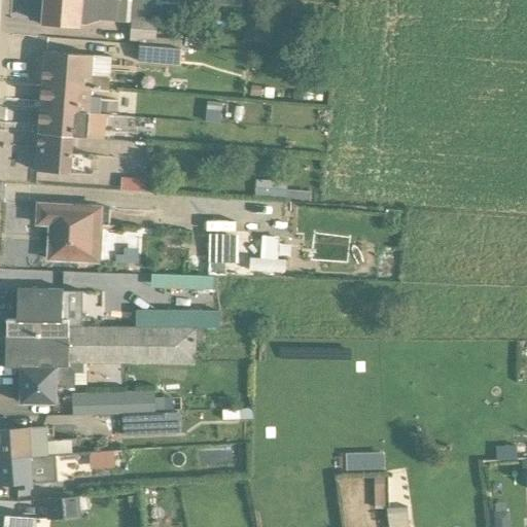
[(197,2),(172,0),(42,0),(40,24),(80,27),(81,24),(99,20),(130,22),(129,41),(139,42),(140,44),(181,48),(181,39),(157,37),(159,19),(153,18),(154,12),(196,15),(197,2)]
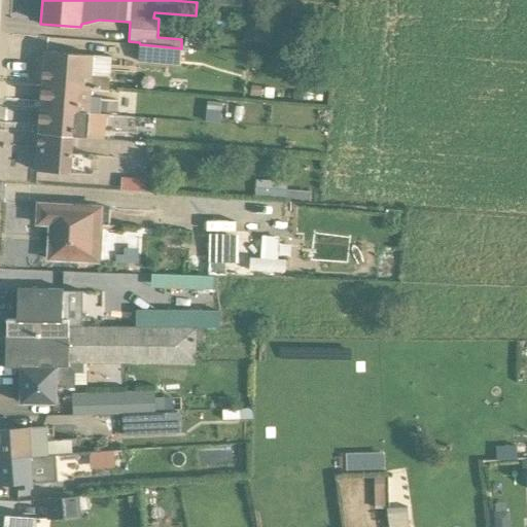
[(140,44),(138,60),(179,63),(181,48),(140,44)]
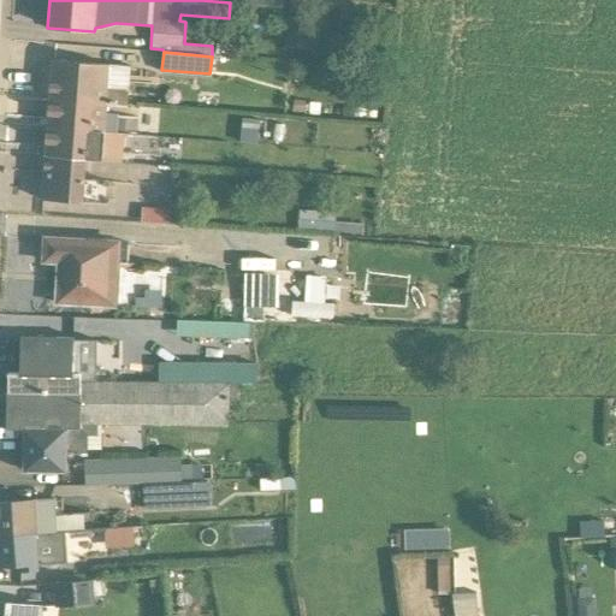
[(52,60),(48,98),(126,105),(129,66),(52,60)]
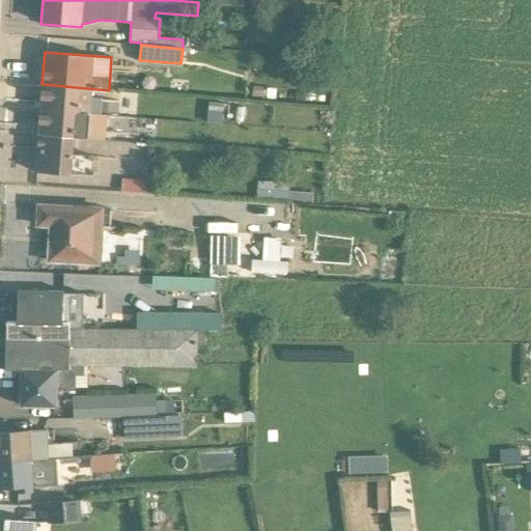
[(92,89),(42,84),(40,109),(106,114),(107,100),(91,98),(92,89)]
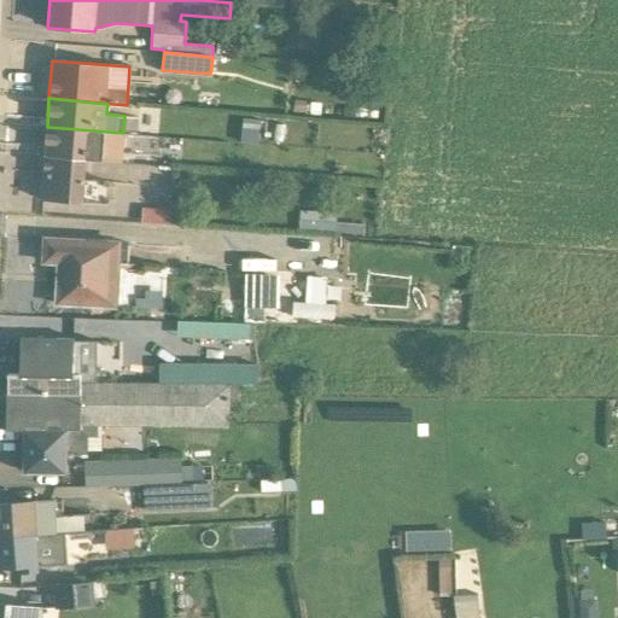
[(45,155),(121,161),(123,133),(47,127),(45,155)]
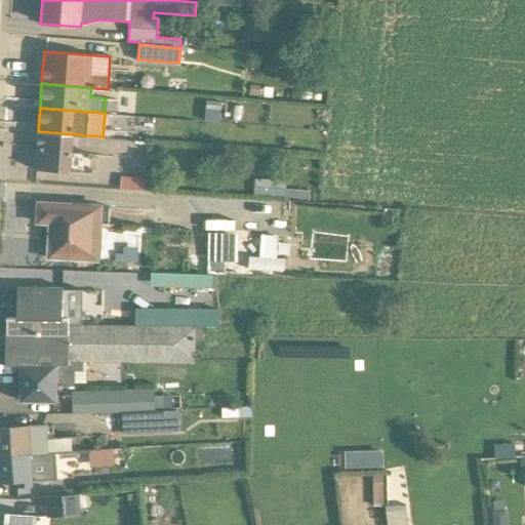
[(73,134),(38,131),(35,168),(71,171),(73,134)]
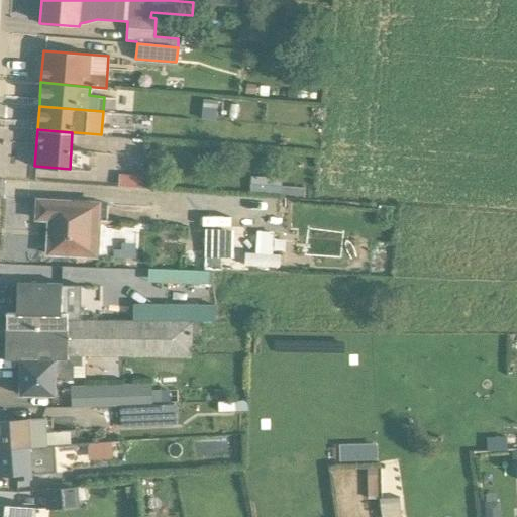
[(122,173),(121,182),(144,183),(144,174),(122,173)]
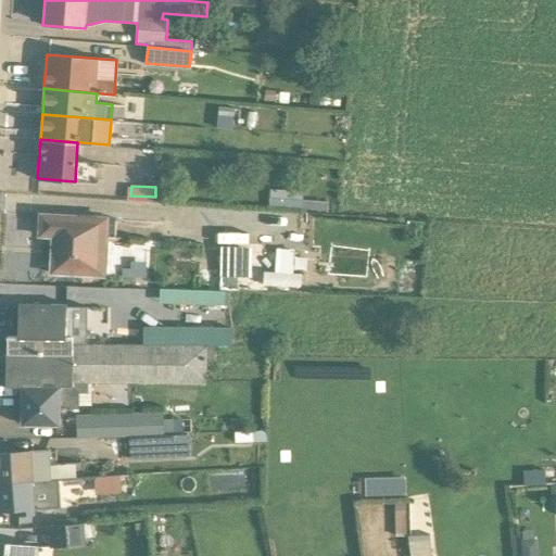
[(305,186),(273,187),(273,202),(305,202),(305,186)]
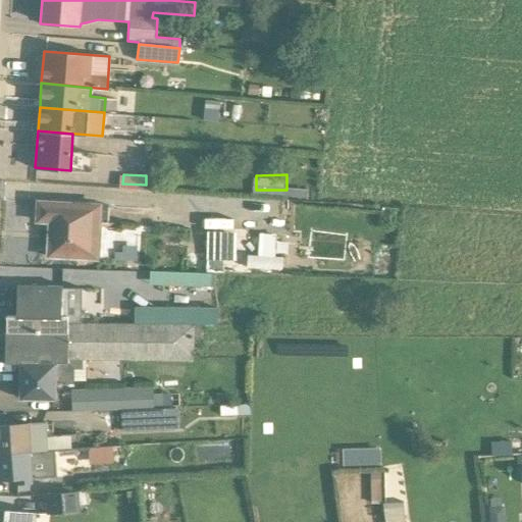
[(37,199),(36,199),(35,222),(48,223),(45,257),(99,260),(102,202),(37,199)]
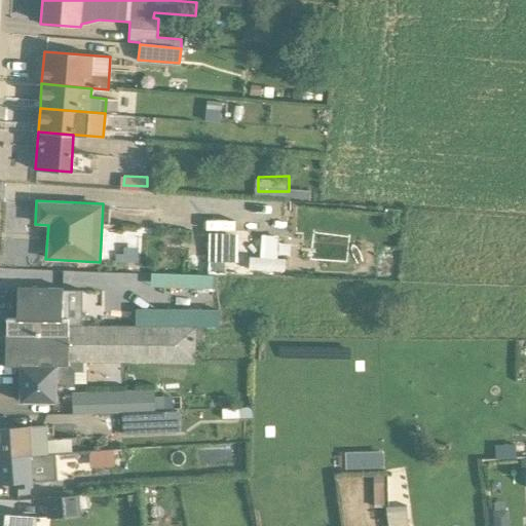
[(284,272),(285,241),(212,239),(211,270),(284,272)]
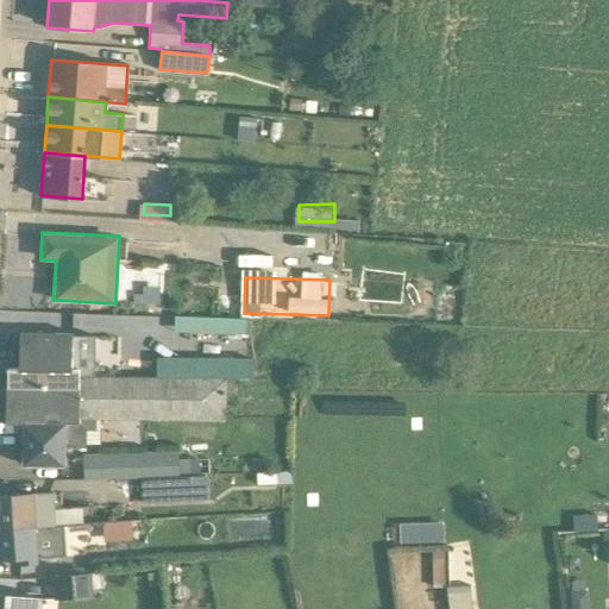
[(174,332),(250,333),(250,319),(175,316),(174,332)]
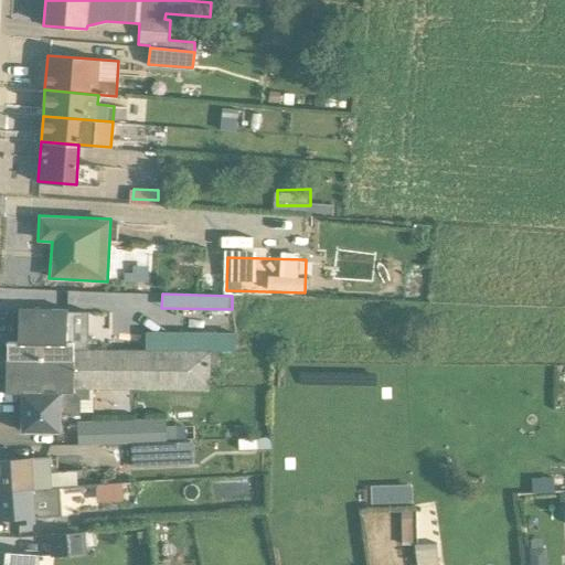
[(74,345),(67,343),(67,308),(19,311),(29,341),(8,341),(8,359),(73,360),(74,345)]
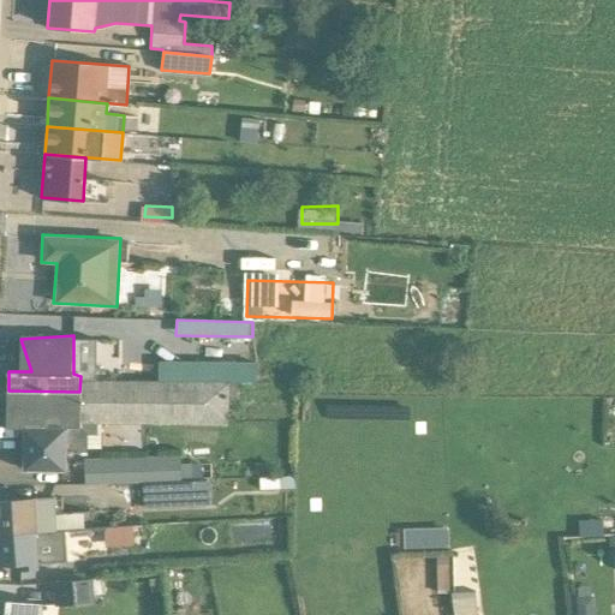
[(238,383),(255,383),(255,362),(157,359),(157,381),(238,383)]
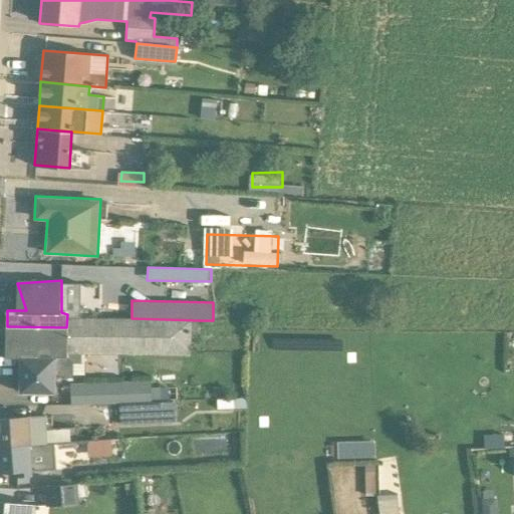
[(199,335),(199,320),(67,317),(66,327),(7,326),(5,356),(66,355),(67,353),(190,354),(191,336),(199,335)]
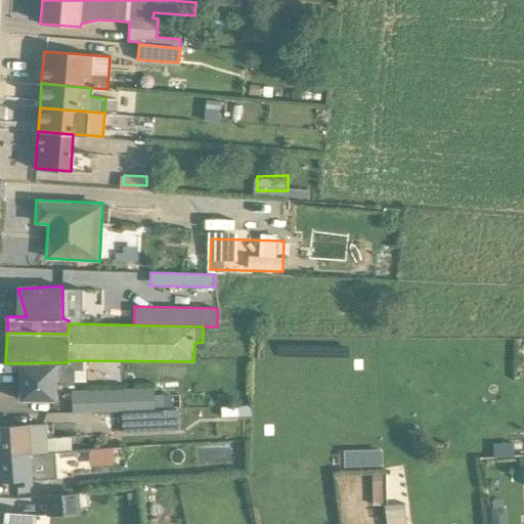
[(19,363),(19,400),(56,401),(56,384),(74,383),(74,382),(86,382),(86,360),(69,360),(68,362),(19,363)]
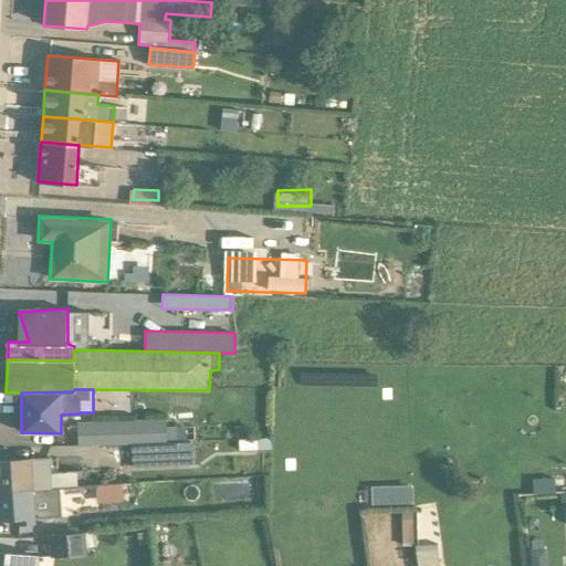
[(77,421),(77,444),(166,442),(164,419),(77,421)]
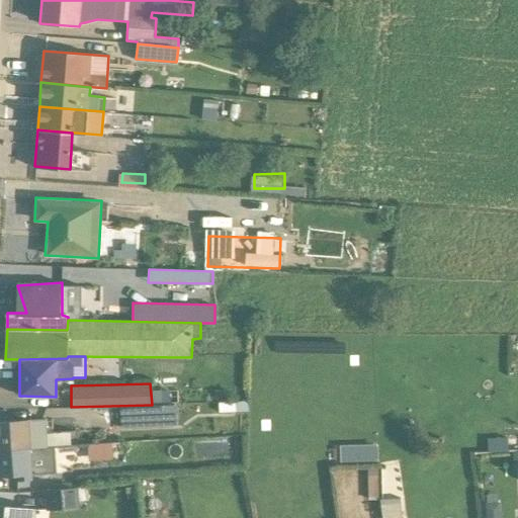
[(176,404),(119,406),(120,427),(176,425),(176,404)]
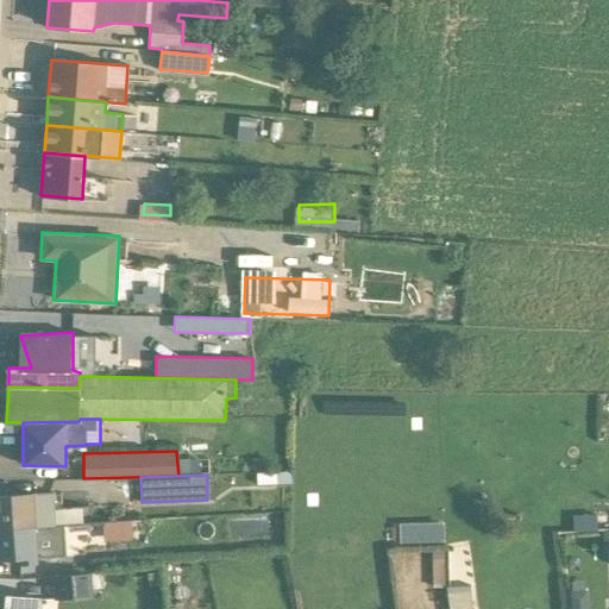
[(0,493),(0,526),(82,522),(81,507),(56,508),(55,501),(52,501),(52,493),(35,493),(35,491),(0,493)]
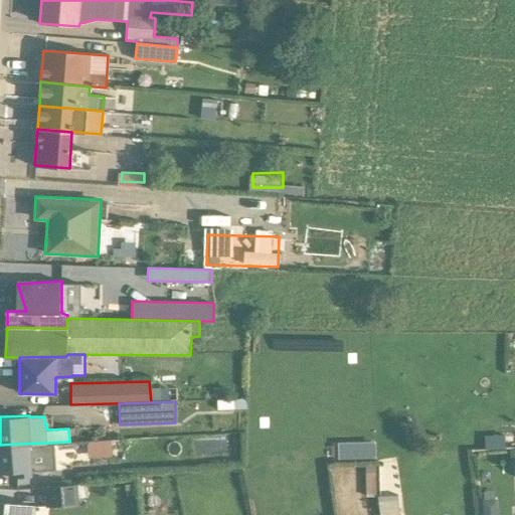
[(339,456),(376,454),(375,437),(339,439),(339,456)]
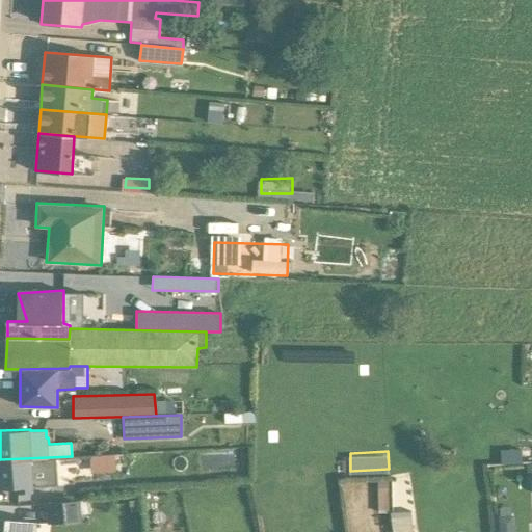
[(90,455),(90,471),(115,470),(114,454),(90,455)]
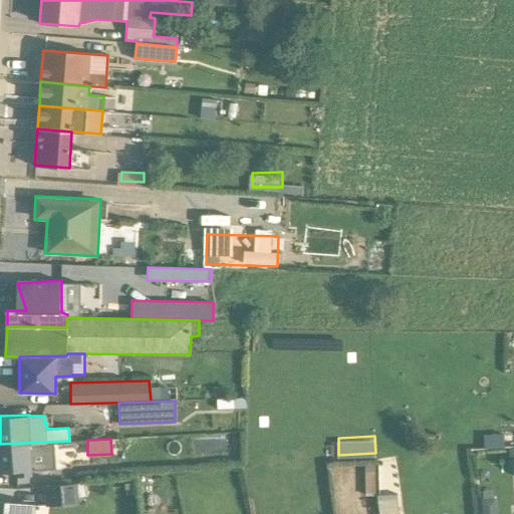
[(0,445),(0,472),(16,472),(16,477),(33,475),(33,470),(54,468),(53,442),(0,445)]
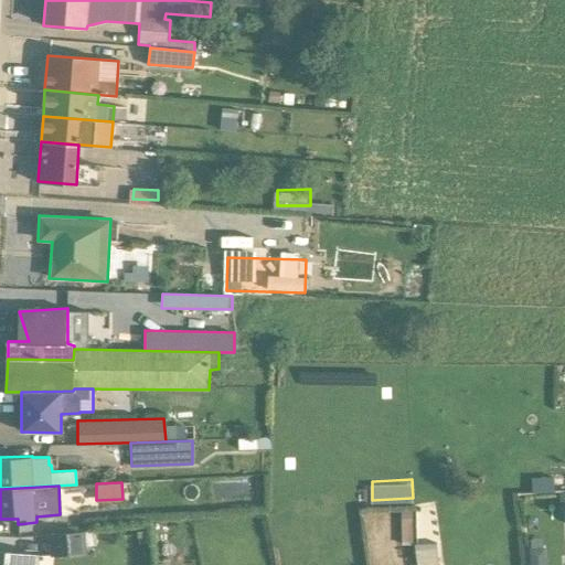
[(414,510),(401,509),(401,544),(414,544),(414,510)]
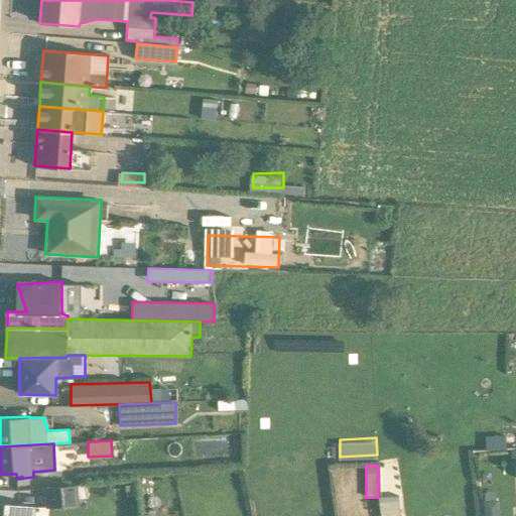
[(44,487),(45,507),(80,504),(79,498),(89,497),(87,483),(44,487)]
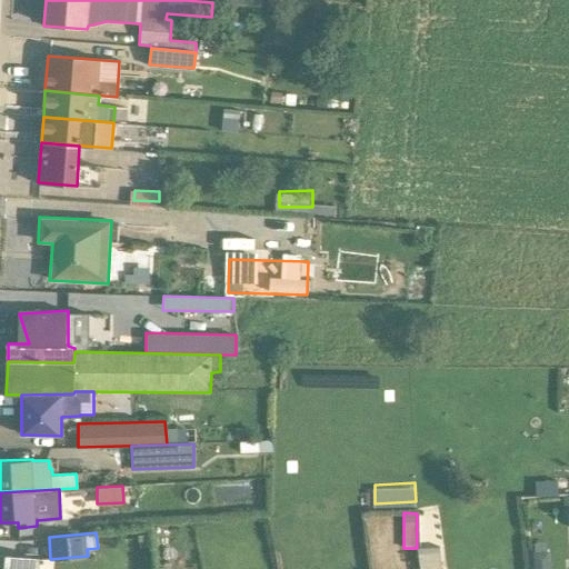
[(551,568),(550,539),(535,540),(535,568),(551,568)]
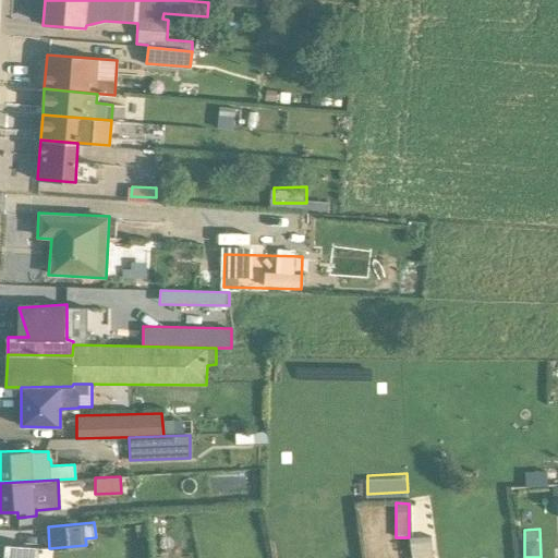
[(432,557),(431,536),(409,538),(411,557),(432,557)]
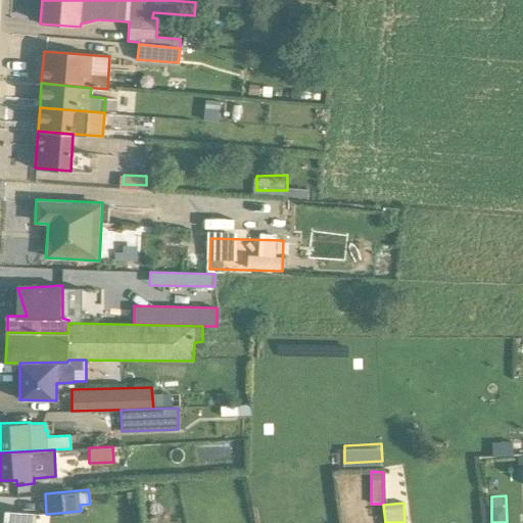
[(35,522),(36,512),(0,509),(0,522),(35,522)]
